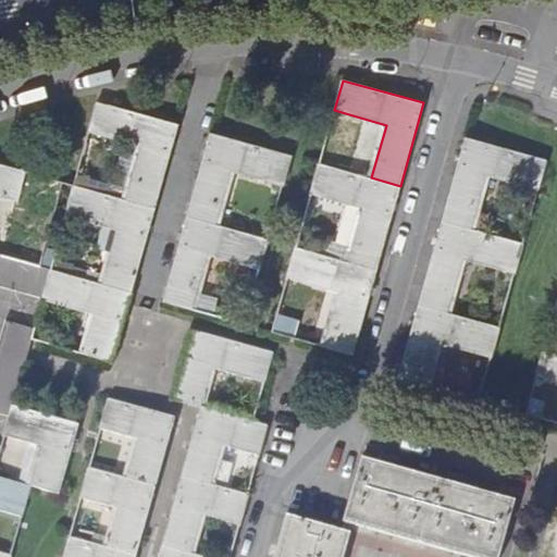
[(125,199),(153,208),(177,123),(98,101),(89,131),(139,145),(125,199)]
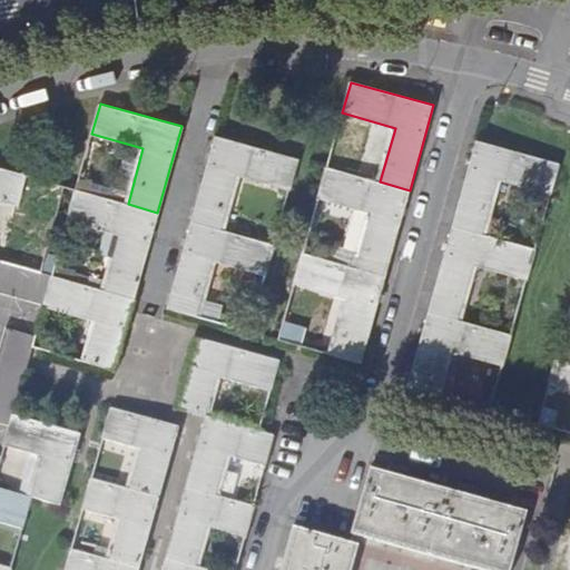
[(215,135),(190,222),(222,231),(236,175),(291,190),(300,158),(215,135)]
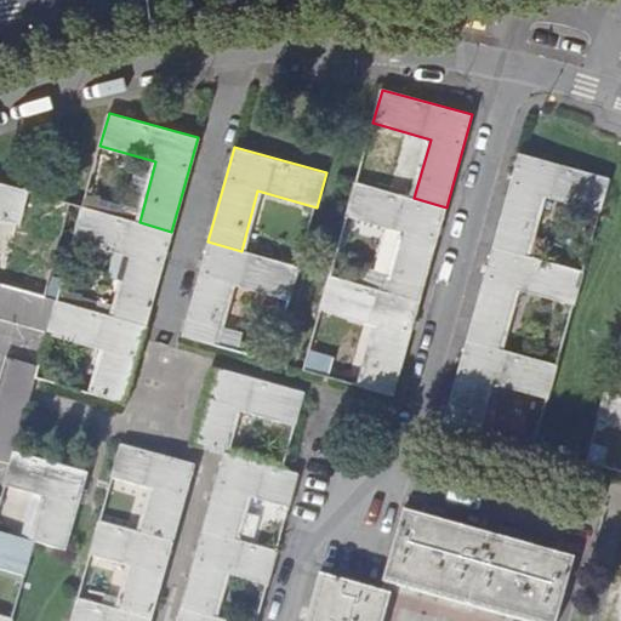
[(518,153),(493,246),(525,255),(542,197),(600,211),(609,177),(518,153)]
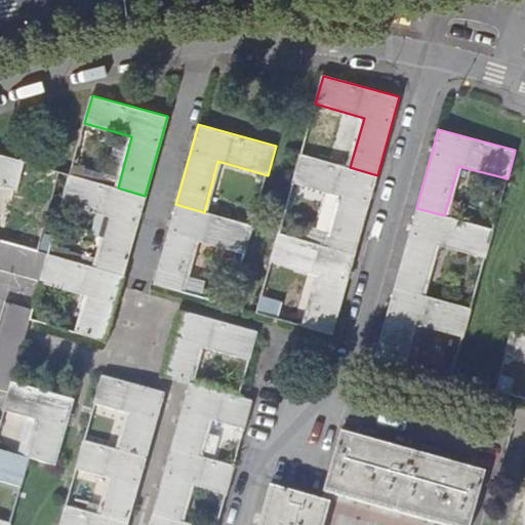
[(0,154),(0,185),(15,190),(24,160),(0,154)]
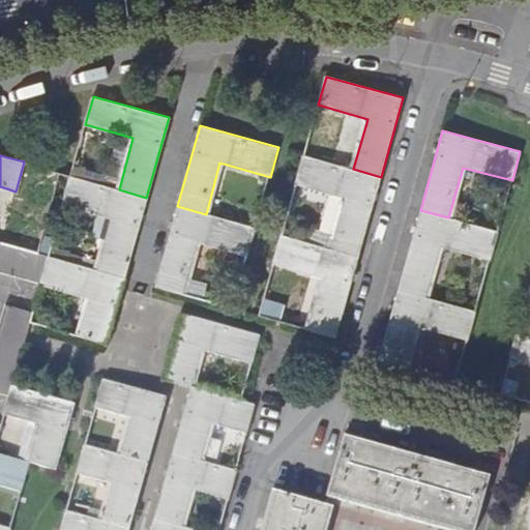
[(358,257),(381,177),(353,169),(303,155),(296,183),(345,199),(330,249),(358,257)]
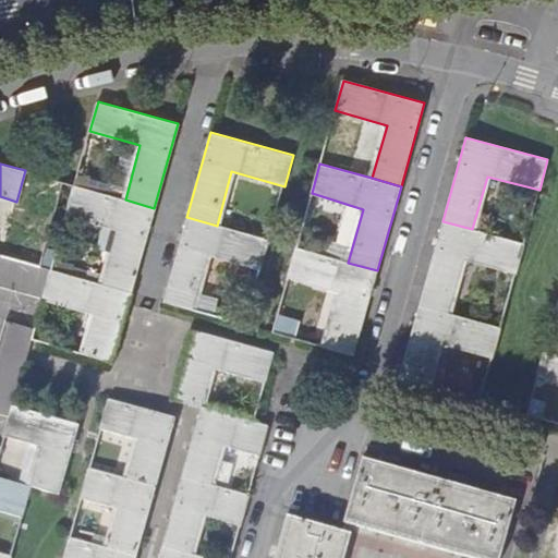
[(117,230),(102,283),(131,292),(154,208),(125,199),(74,185),(65,216),(117,230)]
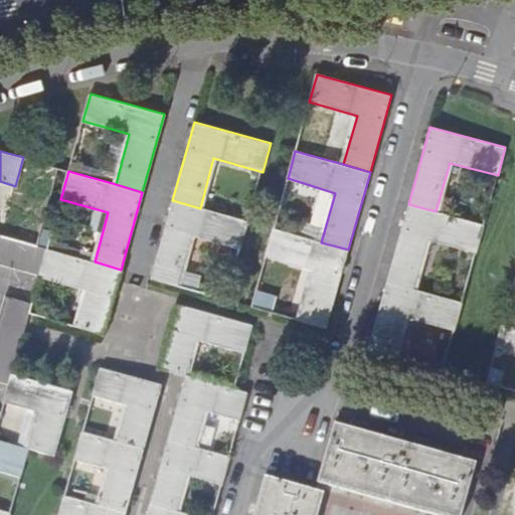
[(200,208),(172,200),(150,278),(178,286),(192,236),(240,249),(248,222),(200,208)]
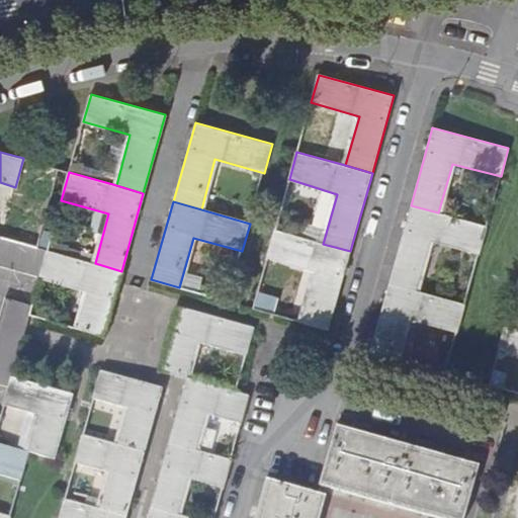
[(411,205),(390,282),(416,290),(430,241),(480,253),(487,226),(438,212),(411,205)]
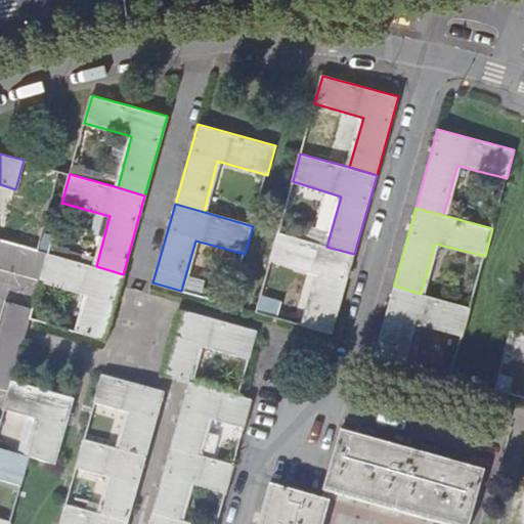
[(339,309),(354,254),(326,247),(277,232),(270,261),(318,275),(304,325),(332,334),(339,309)]
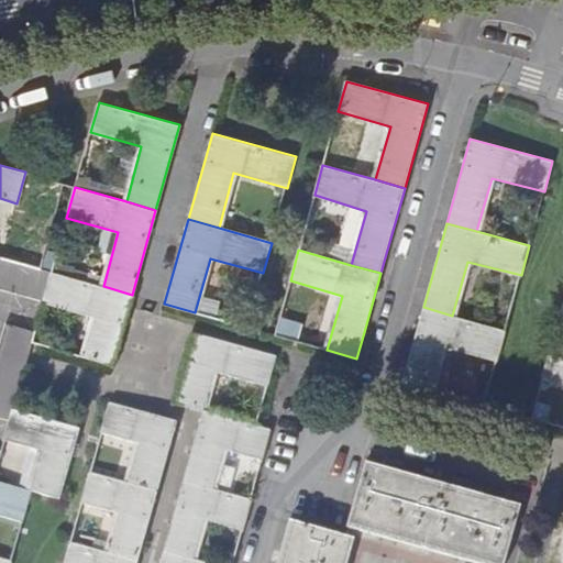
[(22,263),(7,258),(0,282),(0,290),(13,294),(22,263)]
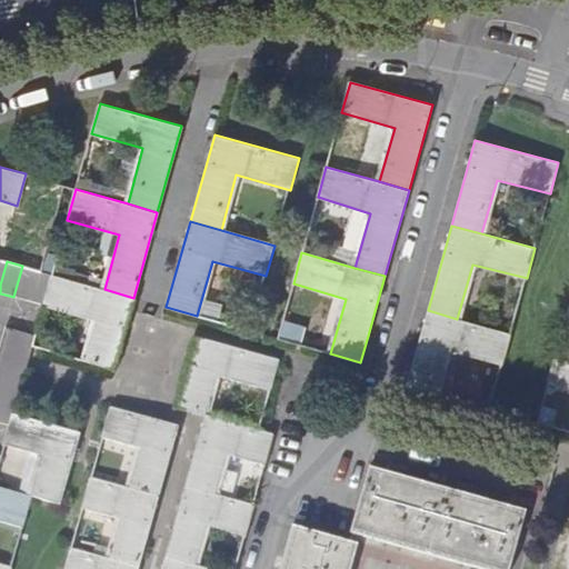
[(28,301),(36,270),(22,266),(13,297),(28,301)]
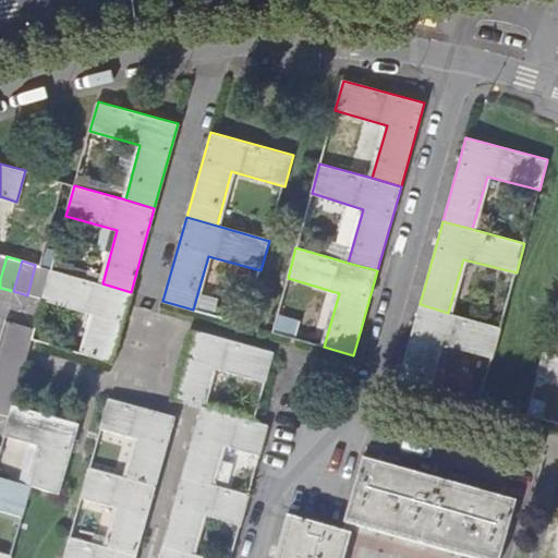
[(43,300),(50,269),(35,265),(27,295),(43,300)]
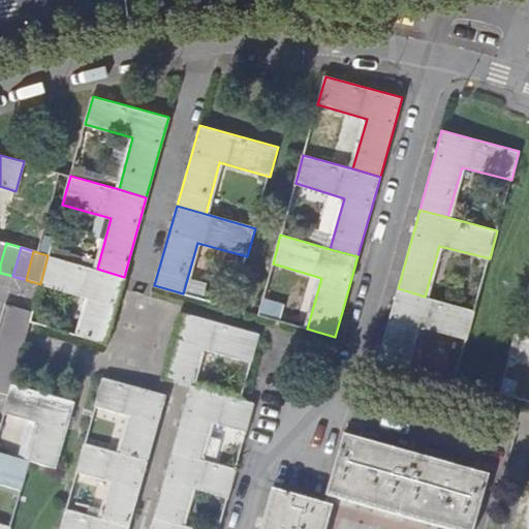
[(97,269),(48,255),(40,284),(89,298),(80,335),(105,342),(124,277),(97,269)]
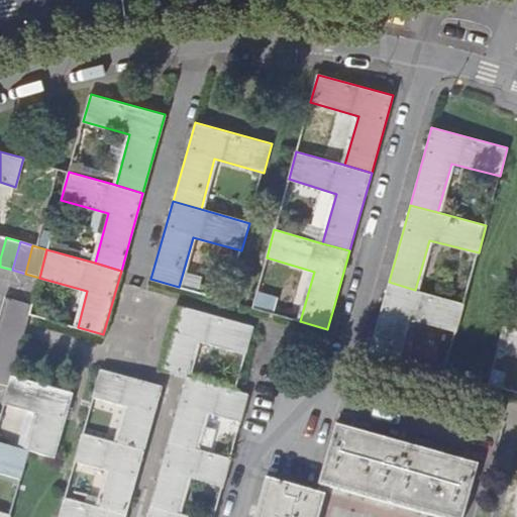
[(389,282),(367,362),(394,369),(408,318),(456,331),(464,303),(415,290),(389,282)]
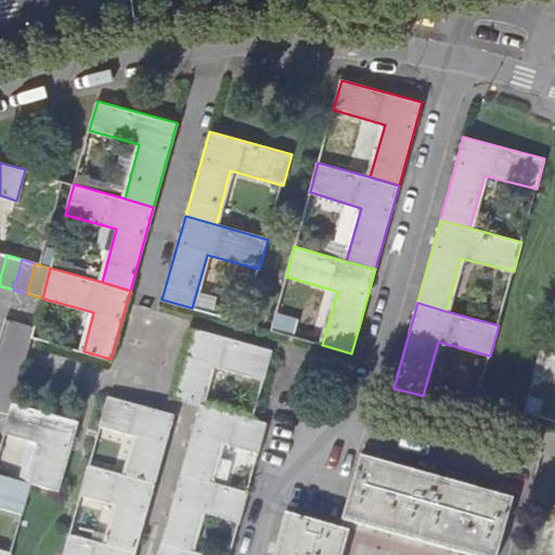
[(29,344),(35,327),(4,319),(0,335),(29,344)]
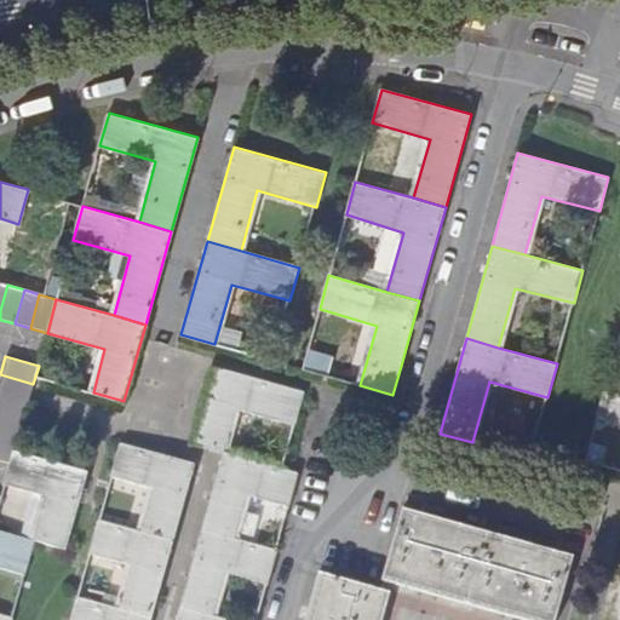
[(236,411),(294,426),(304,392),(214,367),(193,446),(224,454),(236,411)]
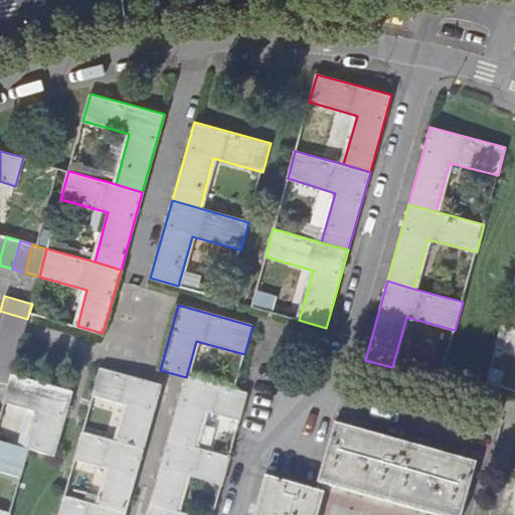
[(27,319),(0,311),(0,324),(24,331),(27,319)]
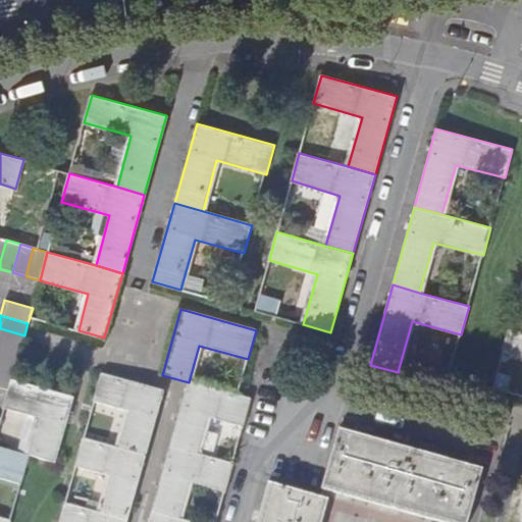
[(521,324),(511,322),(503,351),(521,356),(521,324)]
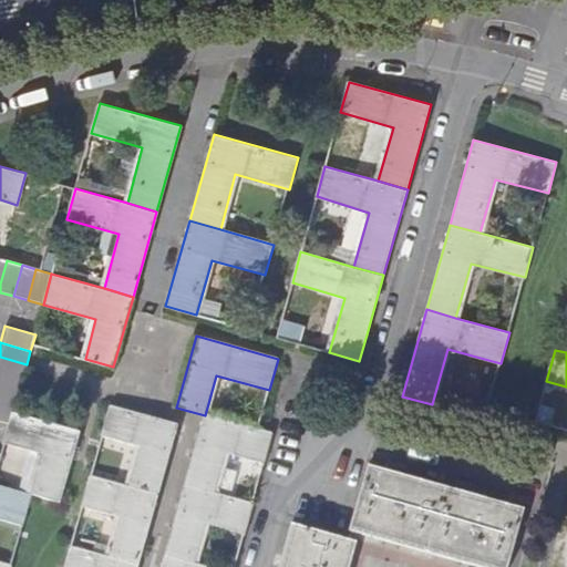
[(27,364),(0,357),(0,371),(23,379),(27,364)]
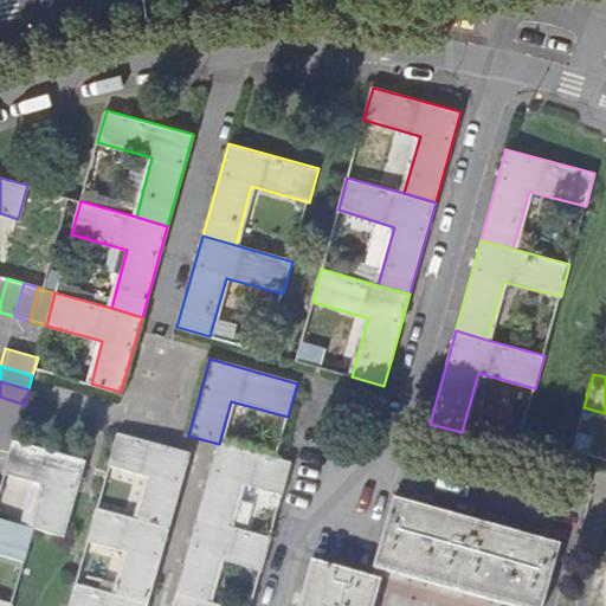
[(0,416),(19,421),(25,405),(0,397),(0,416)]
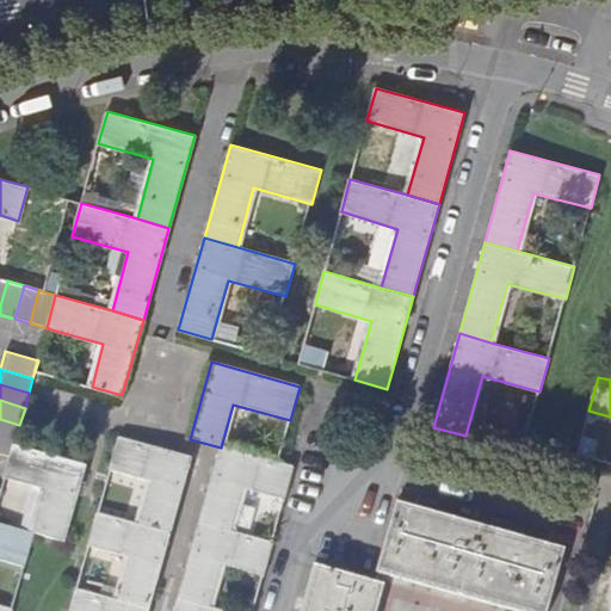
[(0,436),(16,440),(19,425),(0,419),(0,436)]
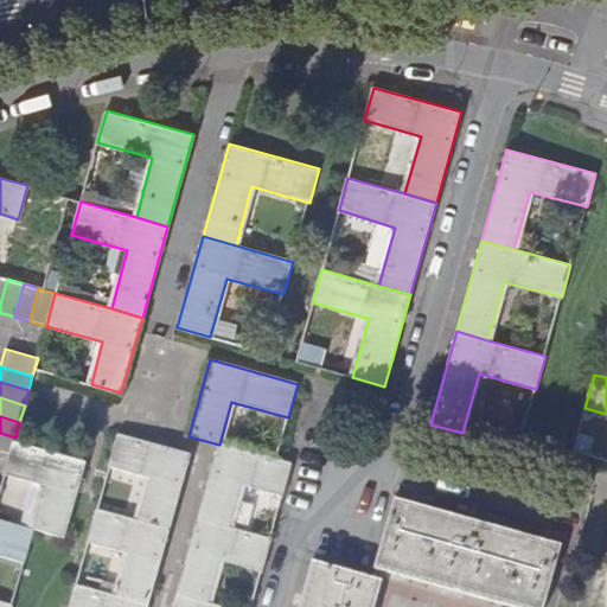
[(0,451),(11,454),(14,442),(16,438),(0,433),(0,451)]
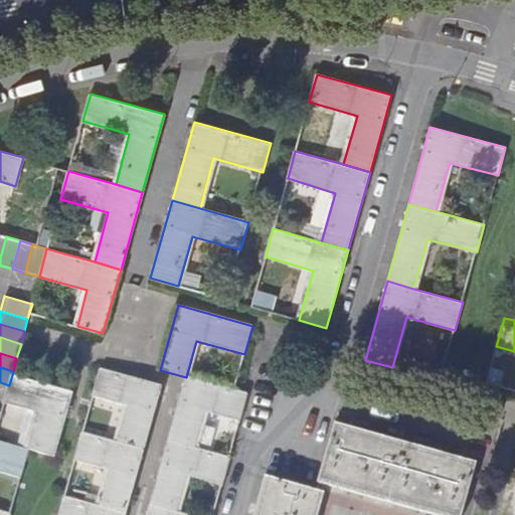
[(118,443),(144,450),(162,386),(101,368),(93,397),(127,407),(118,443)]
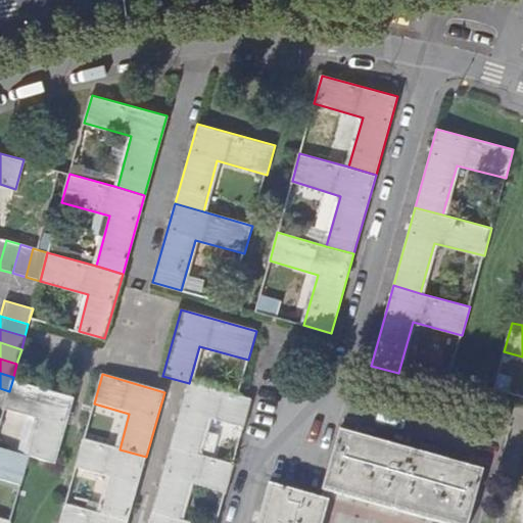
[(73,397),(12,381),(9,391),(3,410),(39,420),(30,457),(55,464),(73,397)]
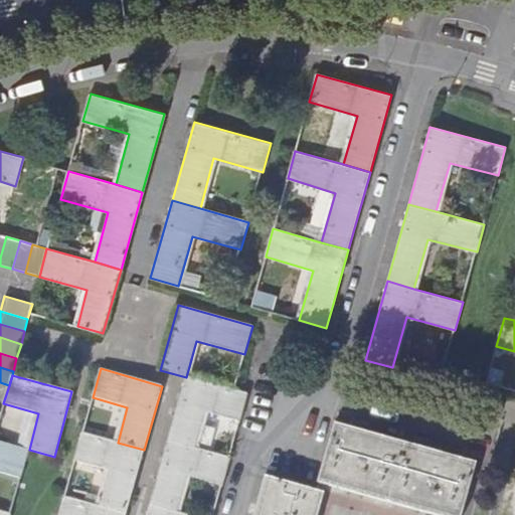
[(239,421),(247,393),(234,390),(186,377),(168,441),(195,449),(205,412),(239,421)]
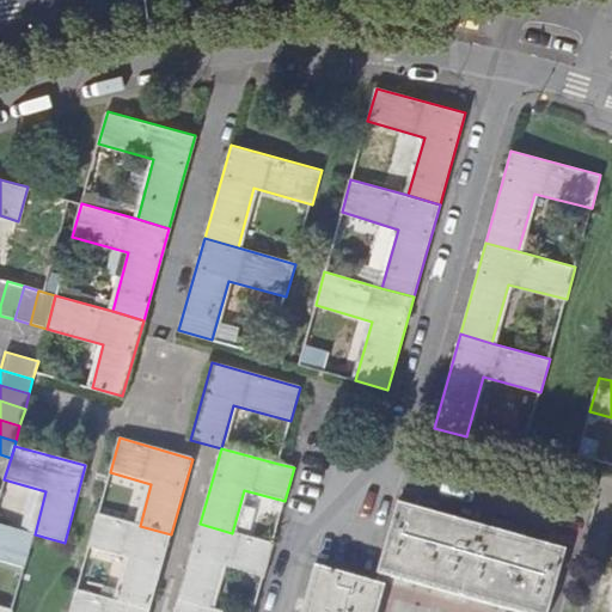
[(567,497),(580,501),(591,505),(598,479),(574,472),(567,497)]
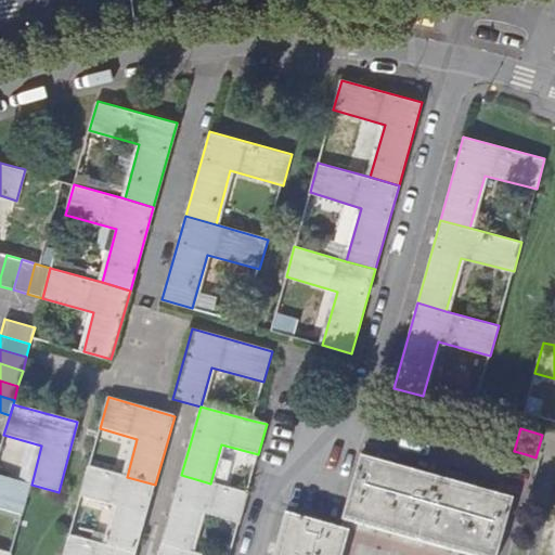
[(360,456),(343,521),(464,554),(497,554),(513,500),(360,456)]
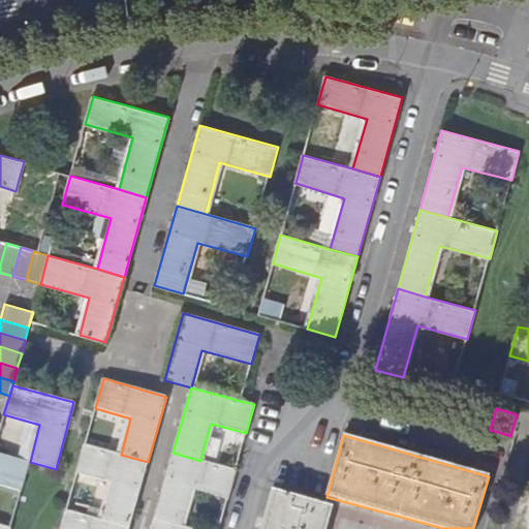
[(129,528),(148,462),(121,455),(85,444),(76,473),(112,484),(101,520),(129,528)]
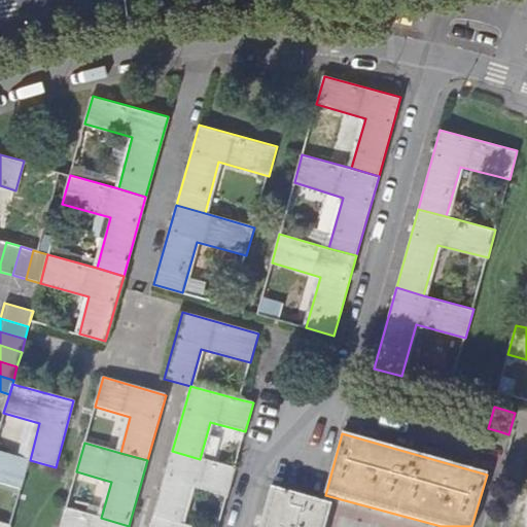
[(0,483),(22,489),(30,460),(0,451),(0,483)]
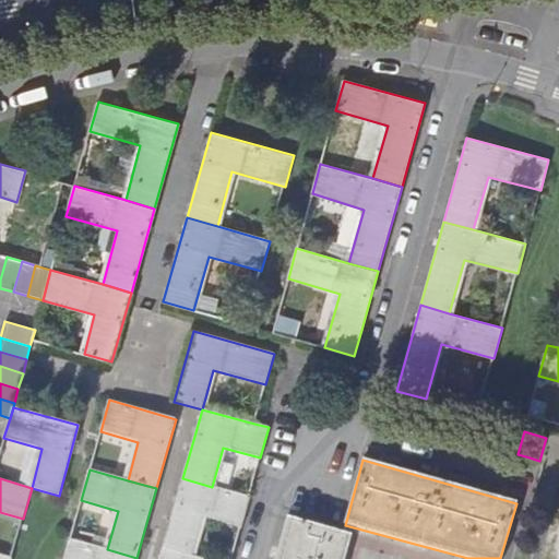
[(212,487),(182,478),(163,547),(193,555),(204,518),(241,527),(249,497),(212,487)]
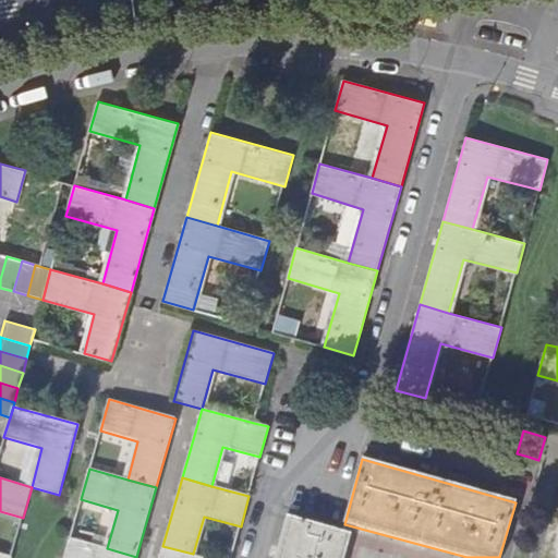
[(274,557),(344,557),(352,534),(342,532),(287,517),(274,557)]
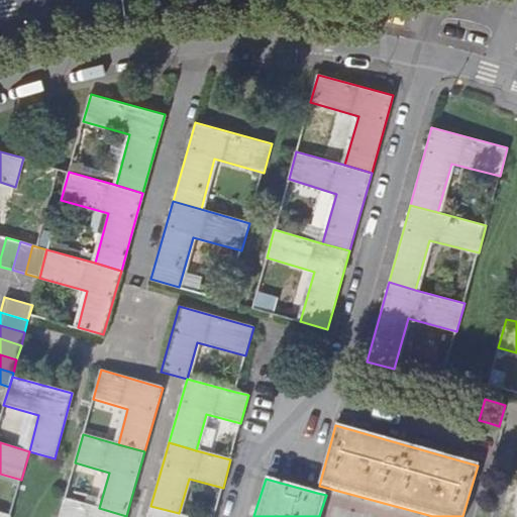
[(125,516),(126,516),(99,508),(65,499),(59,516),(125,516)]
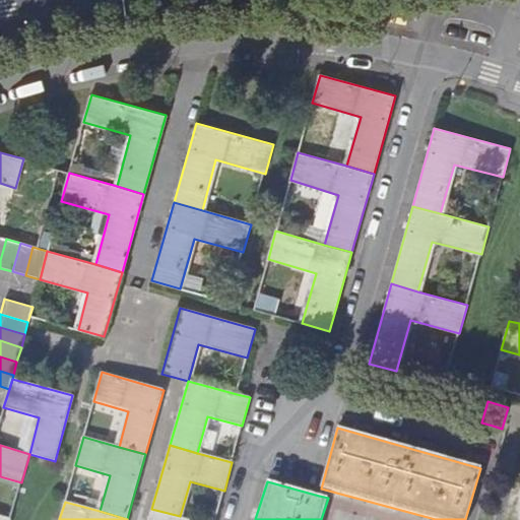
[(192,519),(180,516),(151,509),(147,519),(192,519)]
